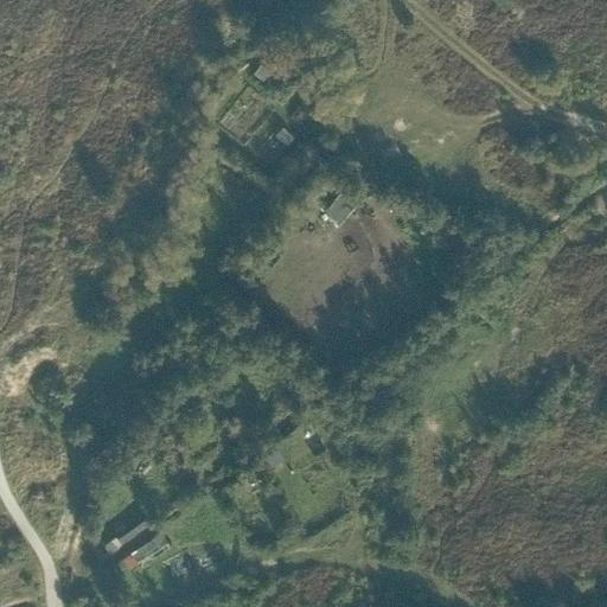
[(262,65),(255,75),(264,82),(272,72),(262,65)]
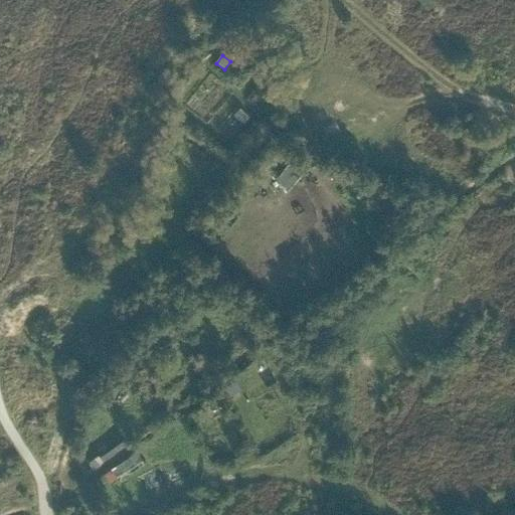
[(166,329),(163,337),(167,339),(176,343),(180,335),(166,329)]
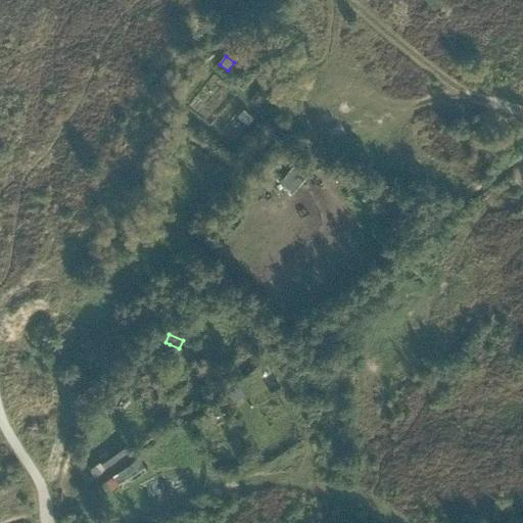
[(238,390),(230,394),(234,401),(242,397),(238,390)]
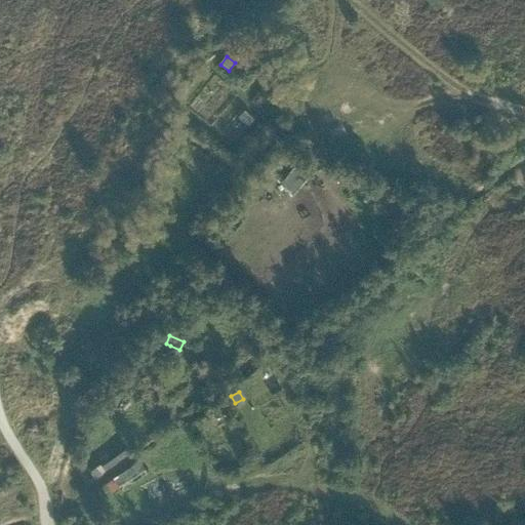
[(97,468),(91,473),(96,478),(102,474),(97,468)]
